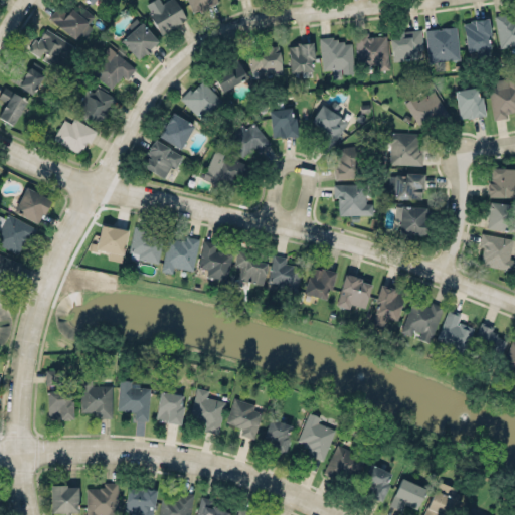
[(148,11),(166,0),(175,0),(180,8),(186,17),(181,21),(162,34),(154,23),(148,11)]
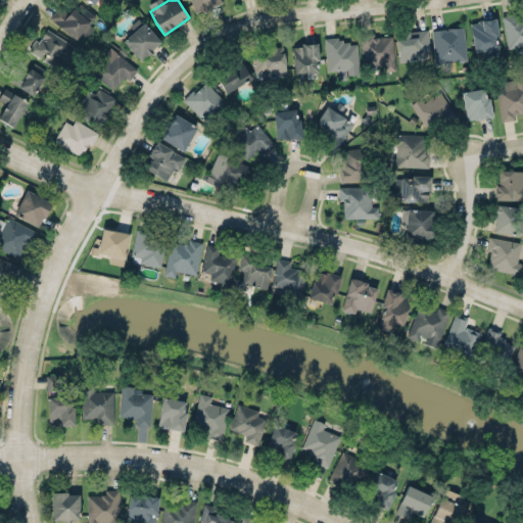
[(190,0),(220,0),(221,2),(195,12),(190,0)]
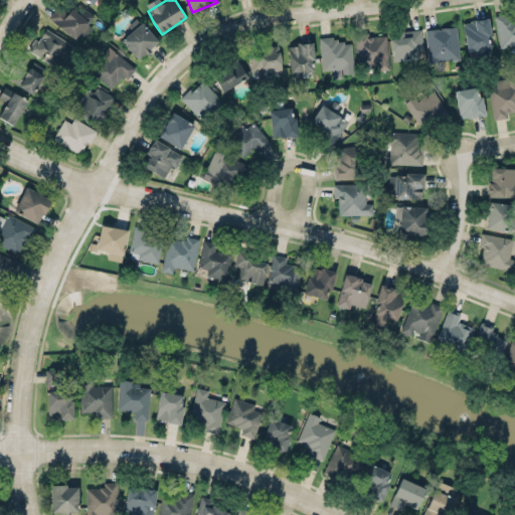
[(86,36),(93,26),(88,23),(94,15),(77,3),(68,14),(57,6),(48,18),(75,39),(80,32),(86,36)]
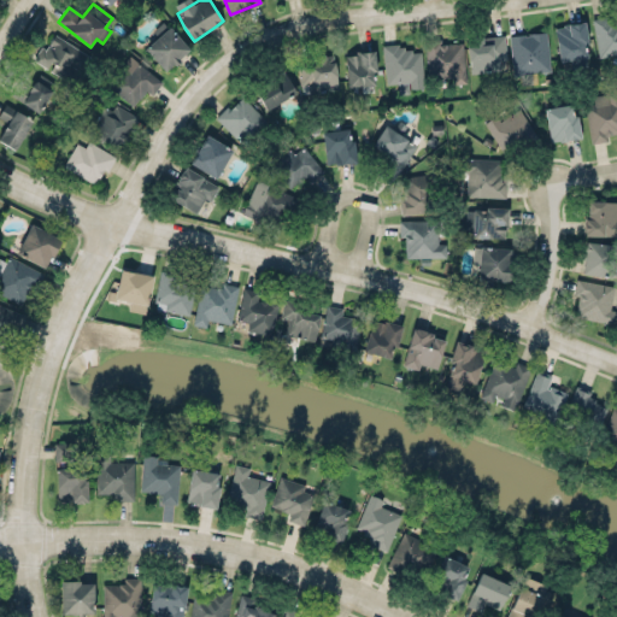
[(616,23),(612,24),(611,18),(594,19),(597,57),(616,54),(616,23)]
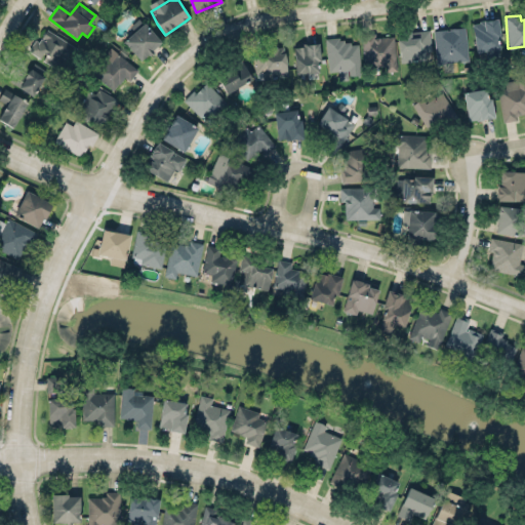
[(485,18),(479,21),(479,22),(472,23),(477,51),(499,47),(497,37),(500,36),(497,18),(490,19),(486,19),(485,18)]
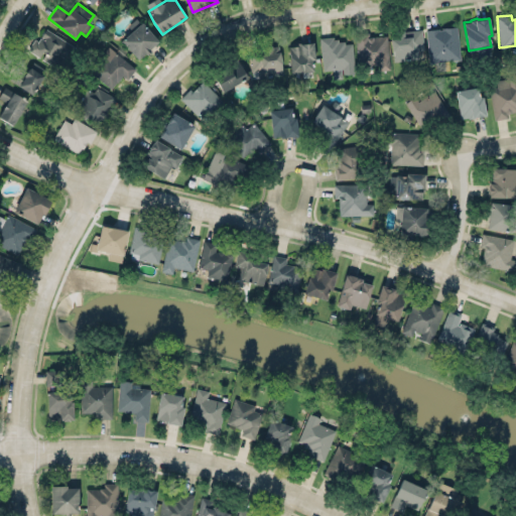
[(141,21),(157,40),(149,48),(150,50),(146,54),(144,52),(137,58),(121,39),(141,21)]
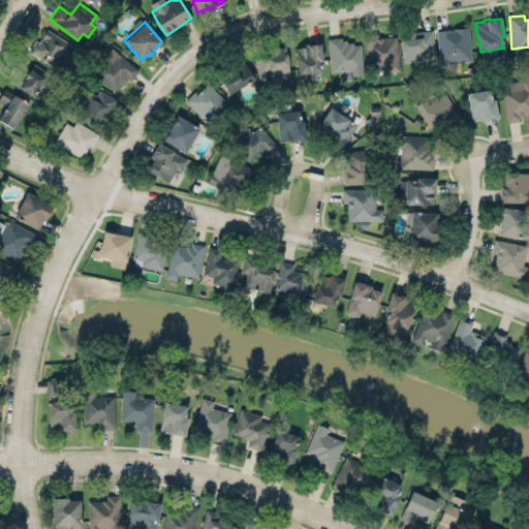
[(438,63),(470,62),(469,28),(437,29),(438,63)]
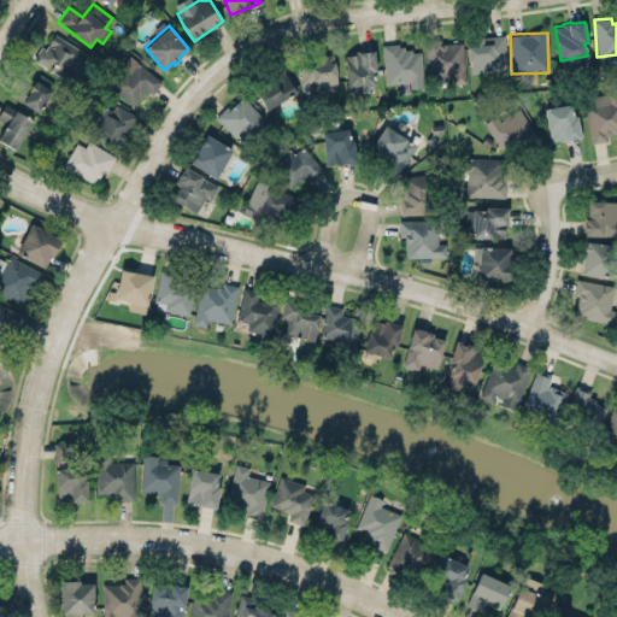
[(80,47),(53,35),(47,48),(40,46),(33,60),(50,69),(48,71),(66,78),(80,47)]
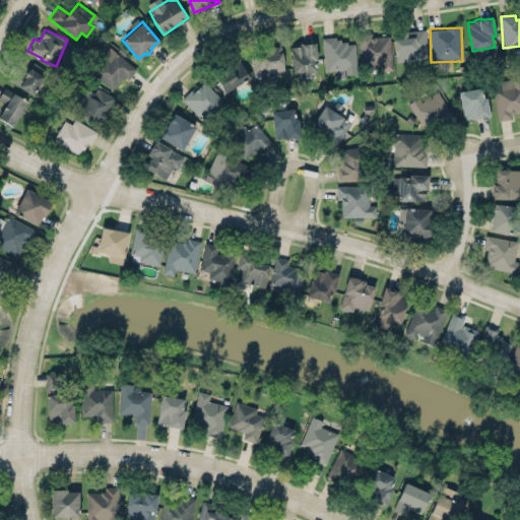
[(395,39),(396,61),(421,60),(421,51),(427,51),(426,29),(398,30),(399,39),(395,39)]
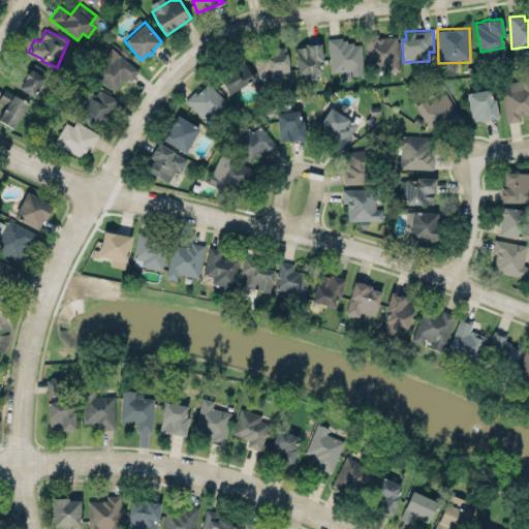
[(368,66),(386,65),(387,71),(399,71),(398,36),(377,37),(377,33),(367,34),(368,66)]
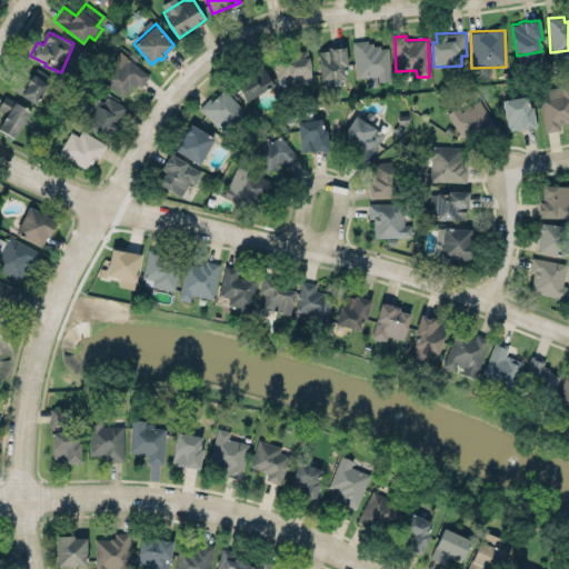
[(352,41),(368,40),(368,42),(372,41),(372,45),(380,43),(380,47),(388,46),(391,72),(388,72),(389,80),(378,81),(377,75),(356,77),(352,41)]
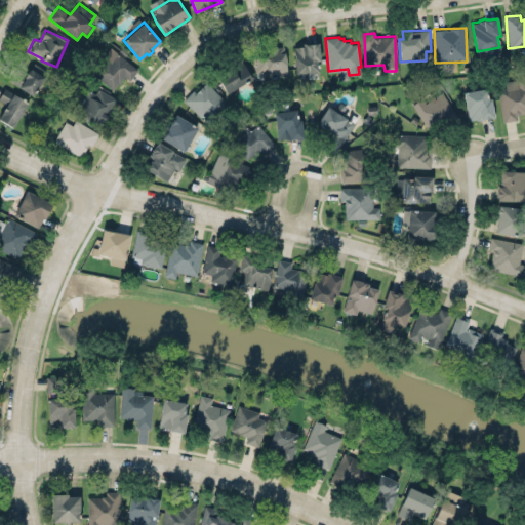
[(305,44),(308,43),(309,44),(315,43),(316,43),(318,42),(319,43),(320,61),(318,62),(319,72),(296,74),(294,56),(293,46),(300,46),(301,46),(300,43),(304,43),(305,44)]
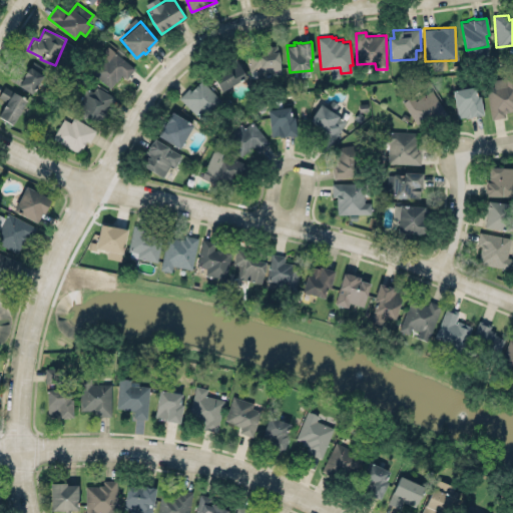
[(245,50),(264,47),(264,46),(270,45),(270,46),(277,45),(280,62),(282,72),(258,77),(255,68),(249,70),(245,50)]
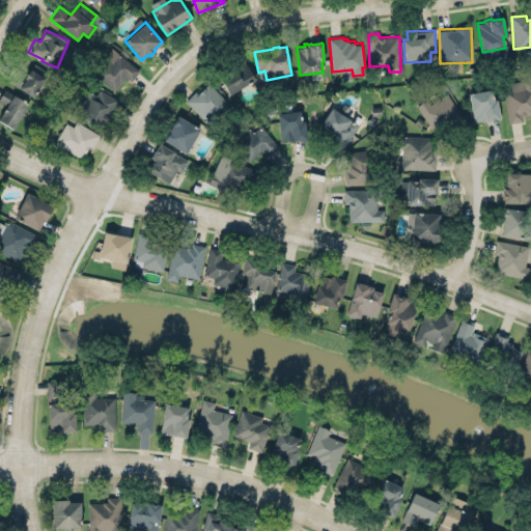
[(93,73),(108,57),(111,60),(118,52),(140,71),(132,80),(126,75),(113,89),(93,73)]
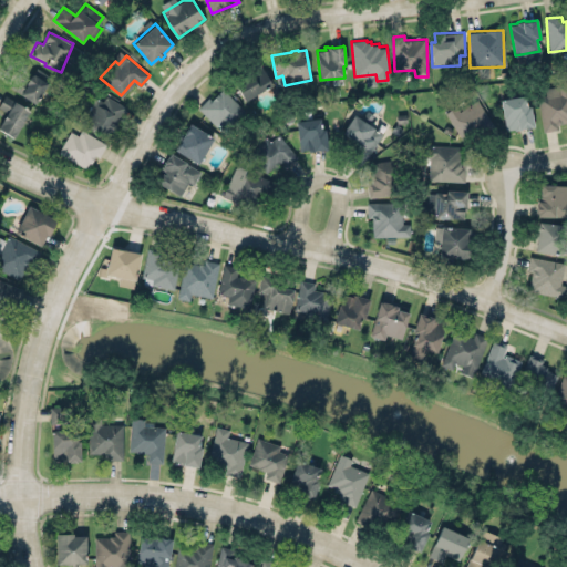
[(243,100),(271,86),(261,63),(233,76),(243,100)]
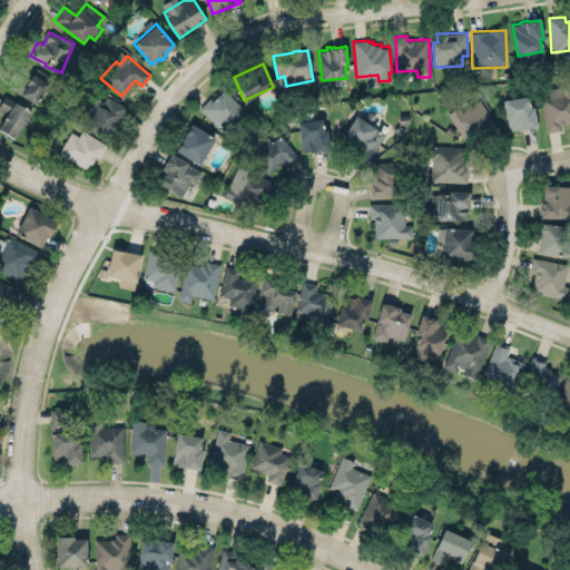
[(51,78),(37,68),(19,94),(33,104),(51,78)]
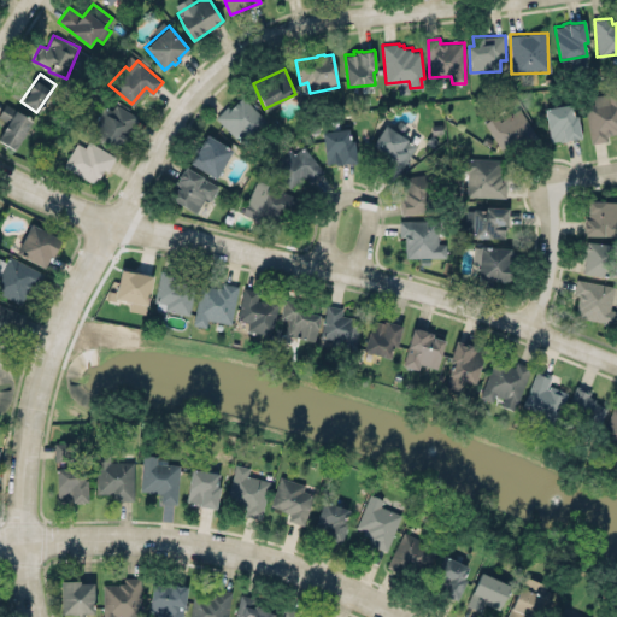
[(593,94),(616,89),(616,131),(606,134),(607,140),(592,142),(585,104),(595,103),(593,94)]
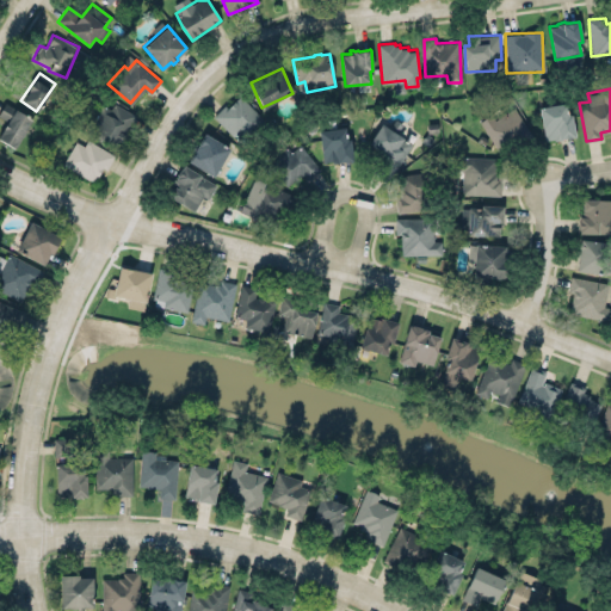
[(240,94),(270,124),(246,148),(214,116),(224,104),(227,107),(240,94)]
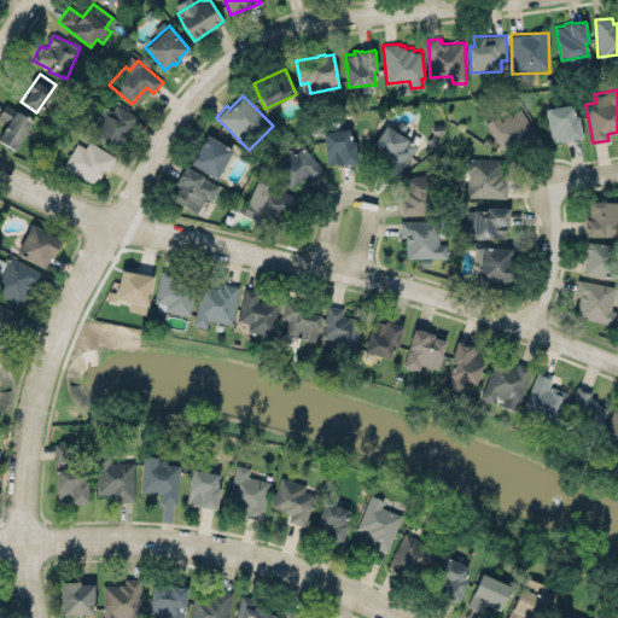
[(34,120),(6,103),(3,109),(0,111),(0,118),(7,123),(0,134),(0,140),(7,145),(16,150),(34,120)]
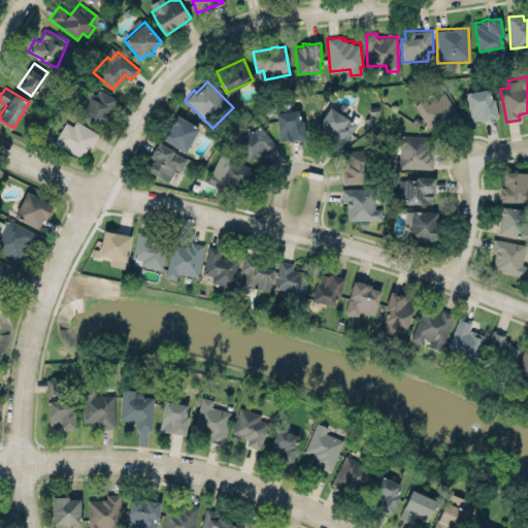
[(465,92),(470,121),(479,119),(479,121),(498,118),(495,98),(491,98),(490,88),(465,92)]
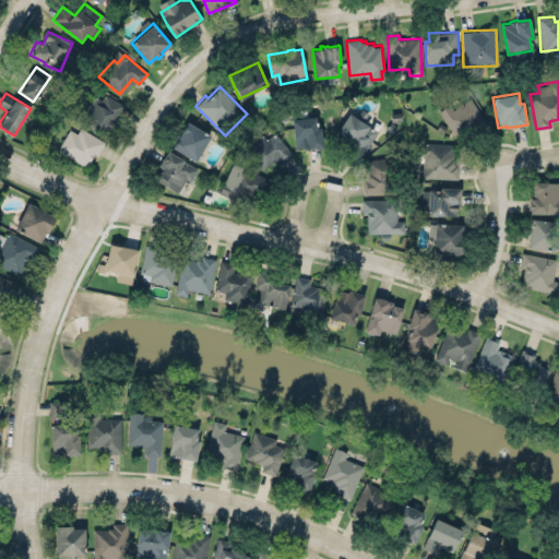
[(93,95),(79,119),(107,134),(123,105),(104,94),(102,99),(93,95)]
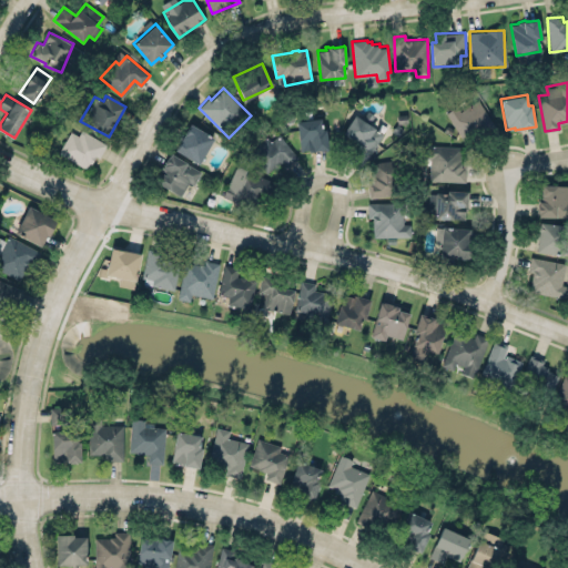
[(458,107),(447,111),(457,138),(490,123),(480,100),(459,109),(458,107)]
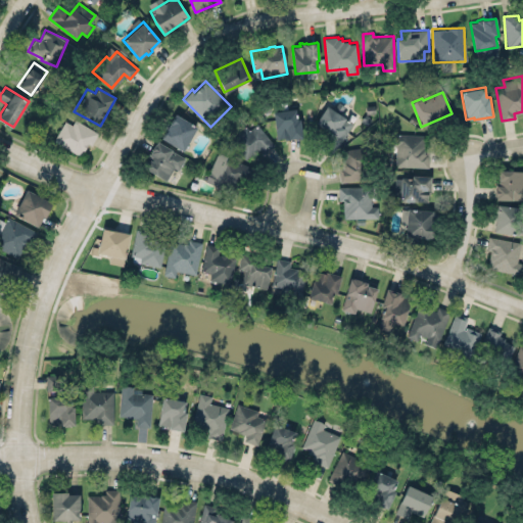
[(326,105),(316,122),(327,129),(325,130),(330,134),(331,132),(336,135),(331,142),(336,146),(353,123),(326,105)]
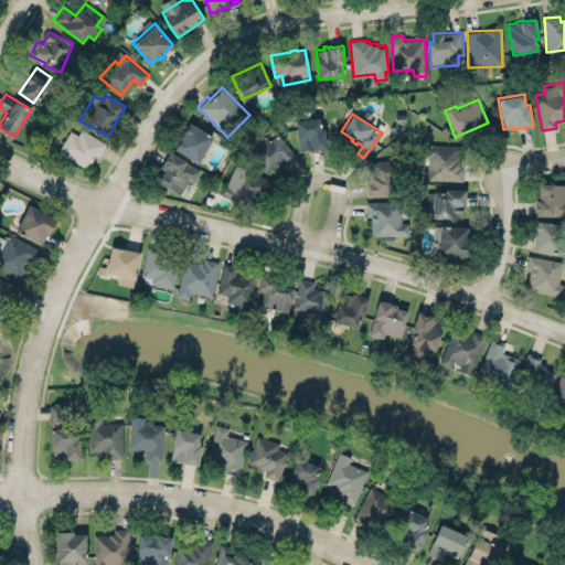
[(296,119),(297,150),(323,149),(322,118),(296,119)]
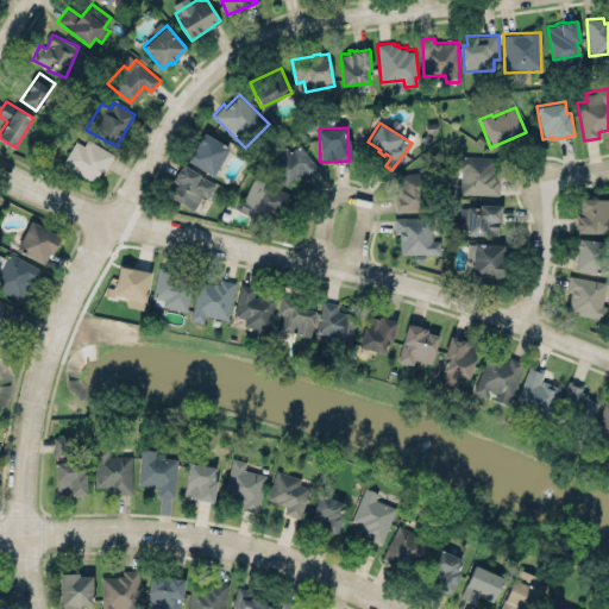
[(213,176),(230,148),(205,133),(199,143),(198,142),(194,149),(195,150),(188,161),(213,176)]
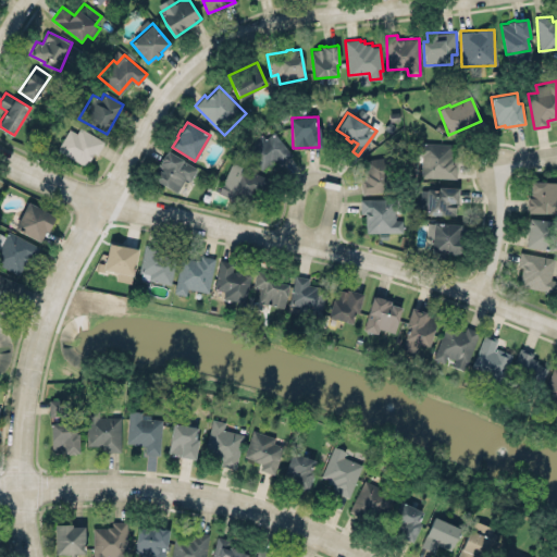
[(77,132),(81,126),(106,140),(98,153),(93,156),(90,160),(88,159),(85,164),(58,148),(70,127),(77,132)]
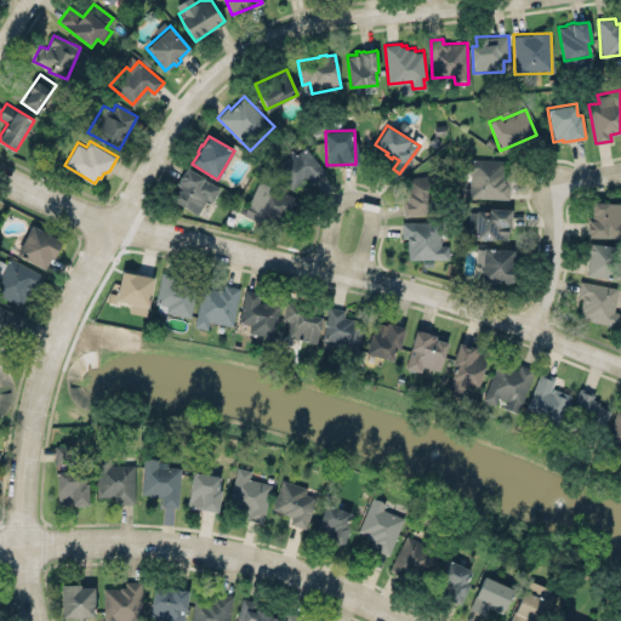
[(295,154),(292,152),(272,163),(288,191),(309,178),(312,182),(324,175),(308,146),(295,154)]
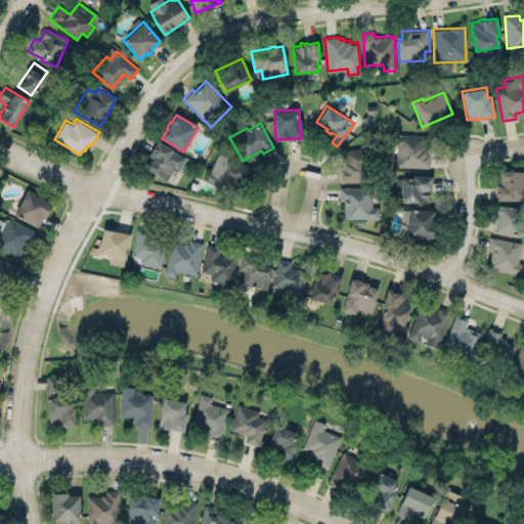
[(391,133),(390,145),(397,145),(396,165),(429,167),(430,153),(426,153),(426,134),(391,133)]
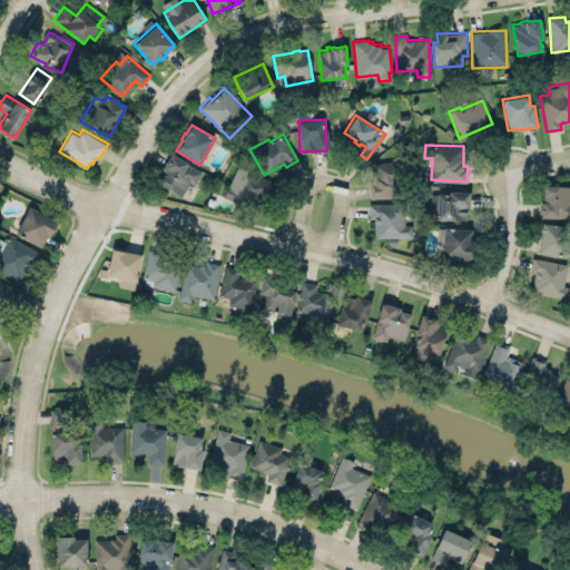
[(180,197),(188,183),(195,187),(204,172),(170,151),(159,169),(165,173),(166,176),(163,174),(157,183),(180,197)]
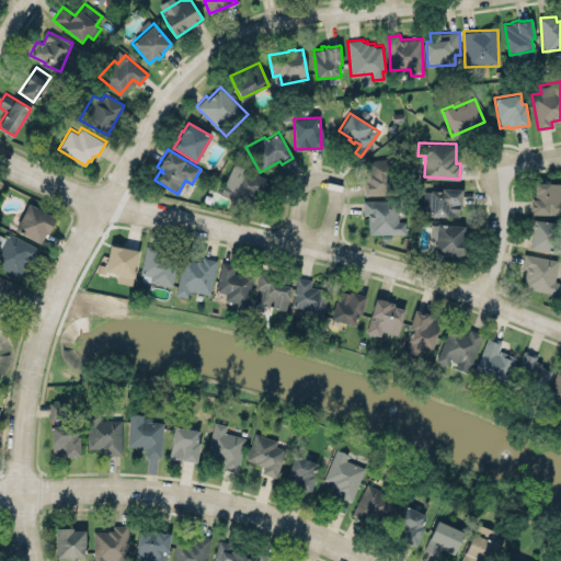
[(367,160),(368,176),(364,176),(364,194),(391,193),(390,159),(367,160)]
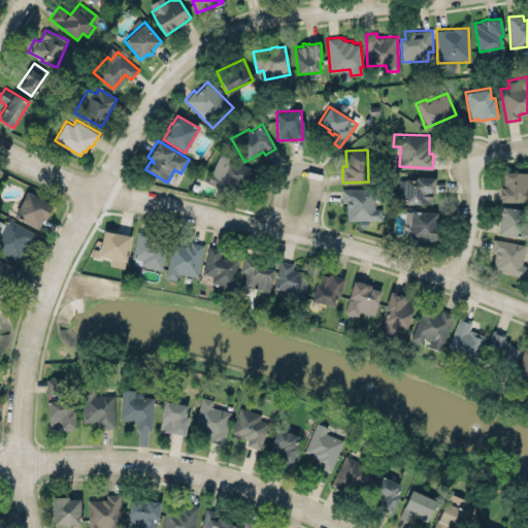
[(206,184),(235,195),(240,183),(249,186),(256,169),(219,154),(206,184)]
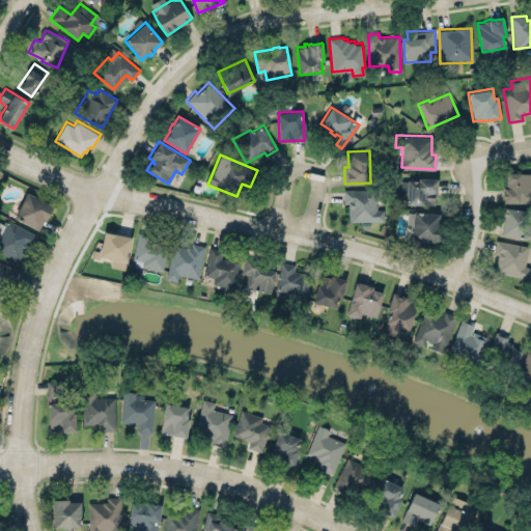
[(530,202),(501,201),(502,187),(506,187),(507,173),(530,174),(530,202)]
